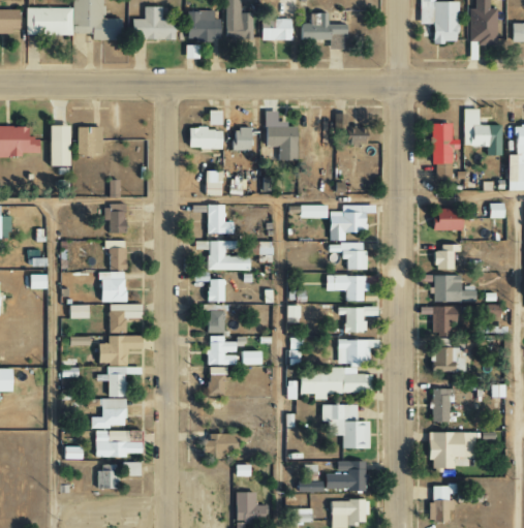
[(94,39),(123,39),(122,18),(105,18),(105,0),(74,0),(75,33),(94,33),(94,39)]
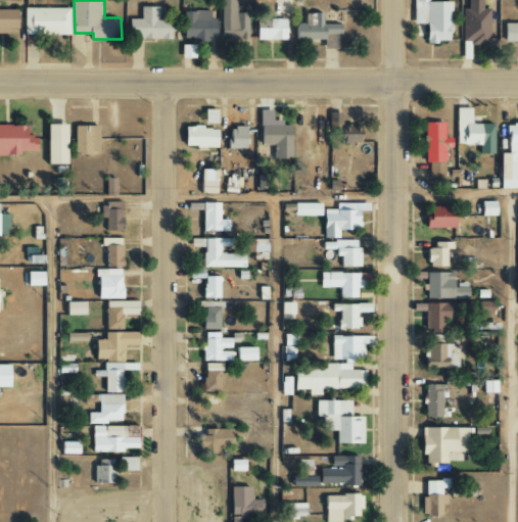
[(225,0),(224,38),(252,39),(252,12),(239,11),(239,0),(225,0)]
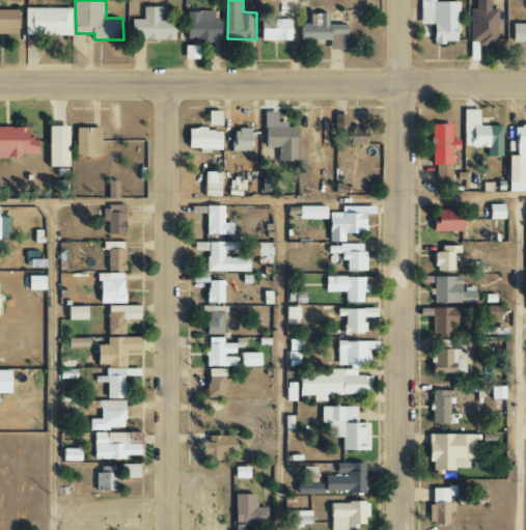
[(461,0),(423,0),(422,23),(435,23),(435,42),(461,42),(461,0)]
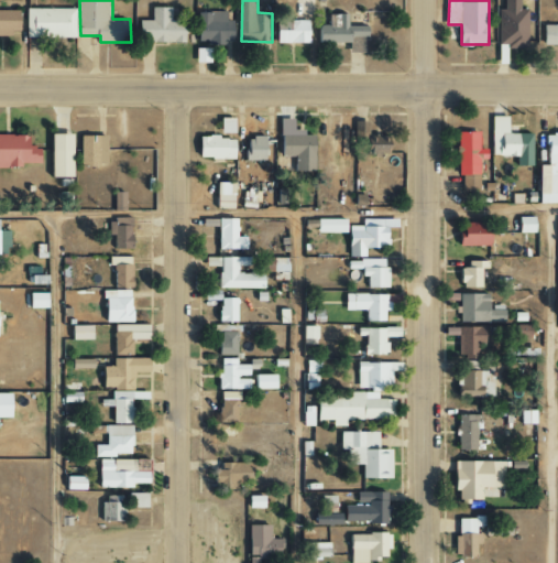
[(532,9),(523,9),(522,0),(506,0),(506,9),(502,9),(501,46),(531,46),(532,9)]
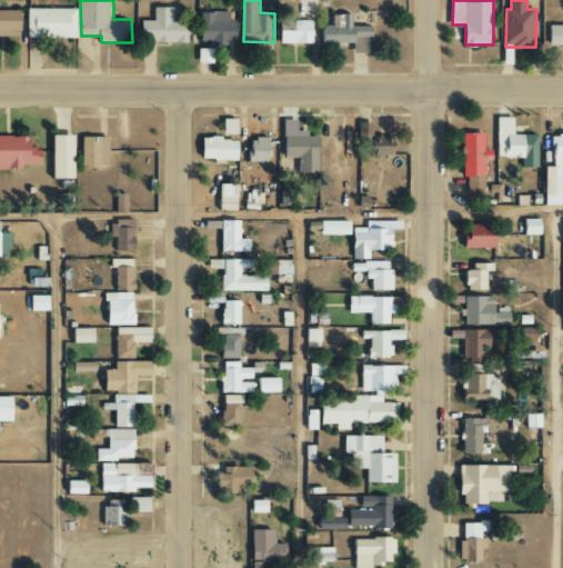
[(189,41),(188,20),(176,21),(176,6),(157,7),(157,20),(143,20),(143,42),(189,41)]
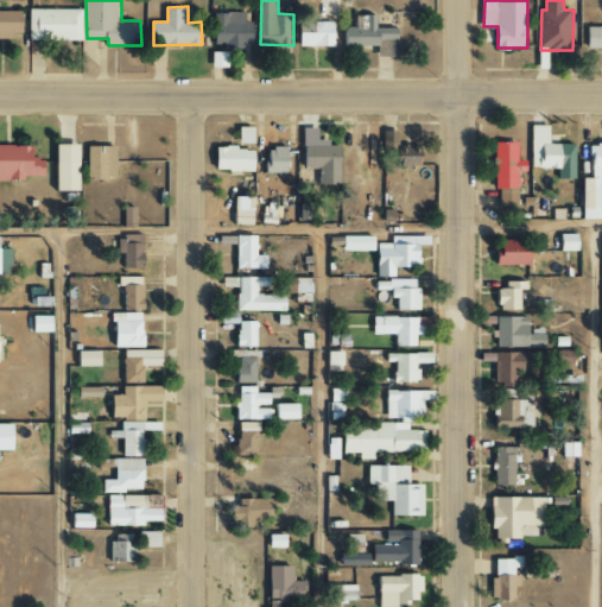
[(86,8),(32,7),(32,39),(86,40),(86,8)]
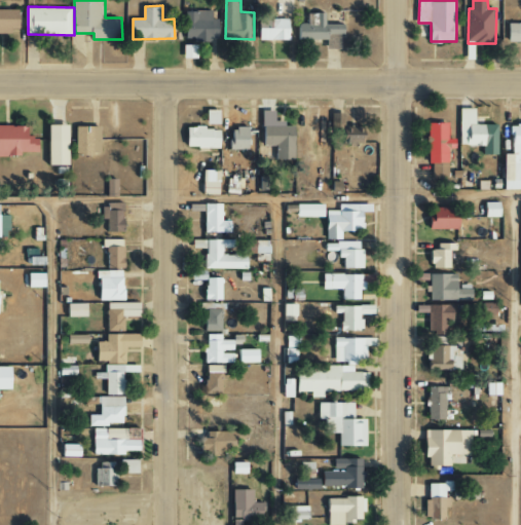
[(0,31),(21,31),(21,8),(0,8),(0,31)]
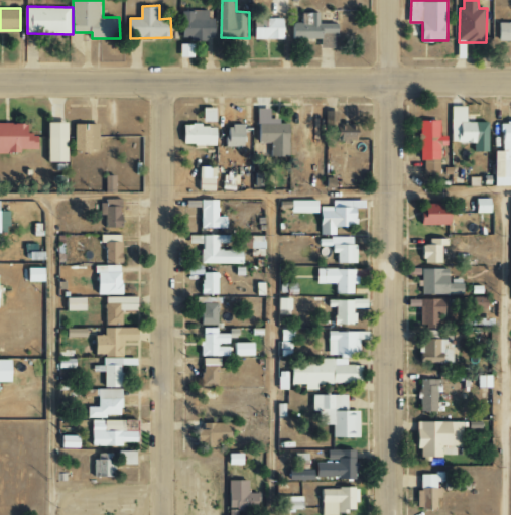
[(183,38),(217,38),(217,17),(211,17),(211,10),(182,10),(183,38)]
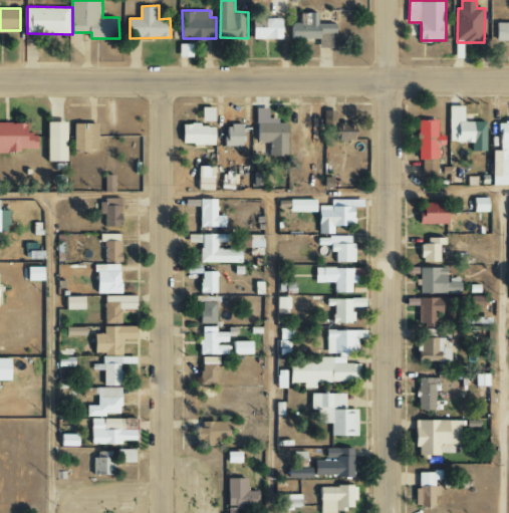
[(293,38),(321,38),(321,46),(335,46),(334,32),(339,32),(339,22),(320,22),(320,12),(309,12),(310,22),(292,22),(293,38)]
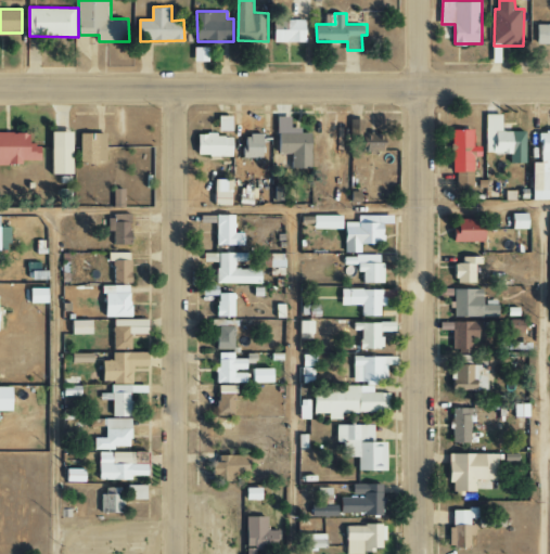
[(307,41),(306,18),(276,18),(276,41),(307,41)]
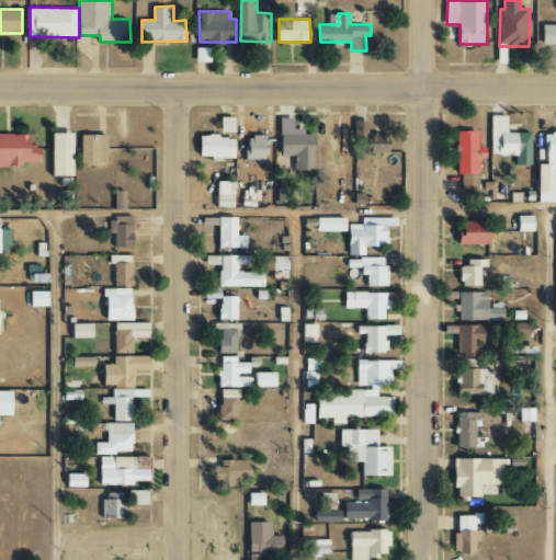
[(213,47),(197,47),(197,61),(213,61),(213,47)]
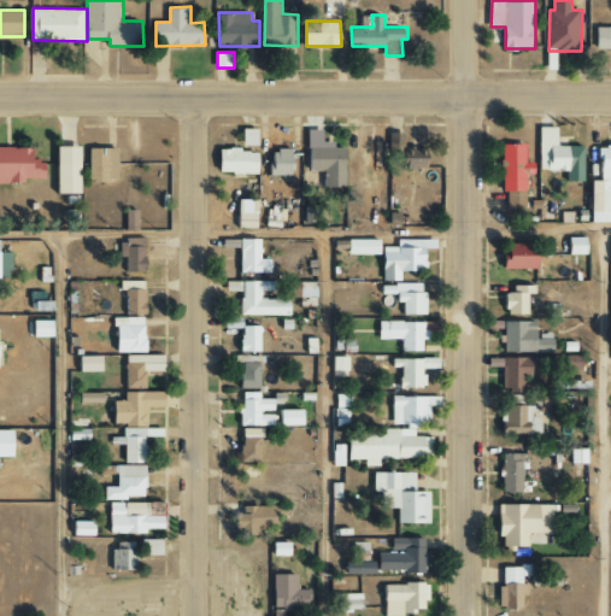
[(542,180),(567,179),(567,181),(587,181),(587,145),(560,146),(559,127),(541,127),(542,180)]
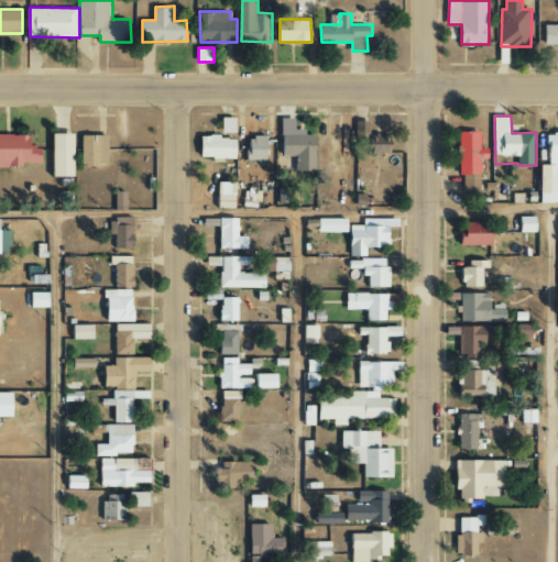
[(237,132),(237,117),(223,117),(223,132),(237,132)]
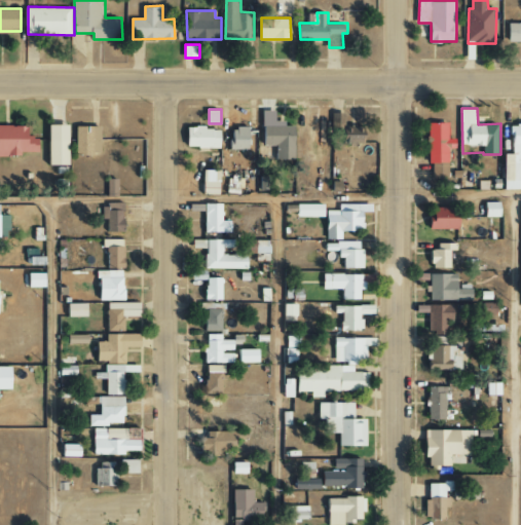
[(297,125),(287,125),(287,120),(277,120),(277,110),(266,110),(265,145),(278,145),(278,159),(296,159),(297,125)]
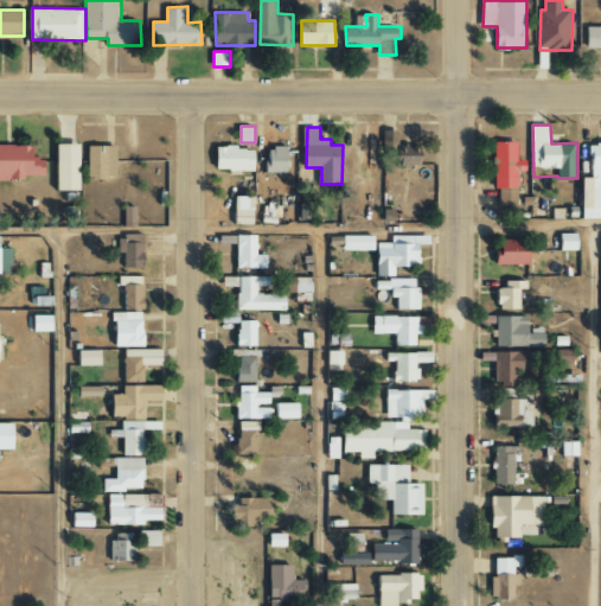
[(496,141),(497,187),(519,187),(519,171),(528,170),(528,159),(519,159),(519,141),(496,141)]
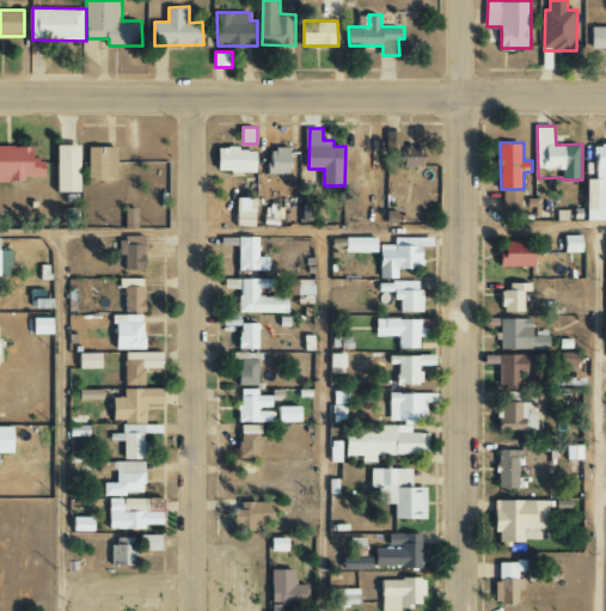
[(605,144),(598,144),(597,178),(588,178),(587,219),(605,219),(605,144)]
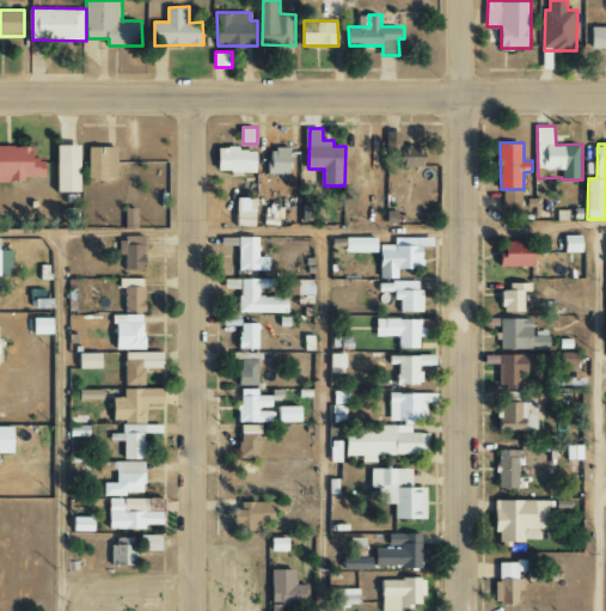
[(34,146),(0,145),(0,181),(28,182),(28,176),(47,176),(47,158),(34,158),(34,146)]
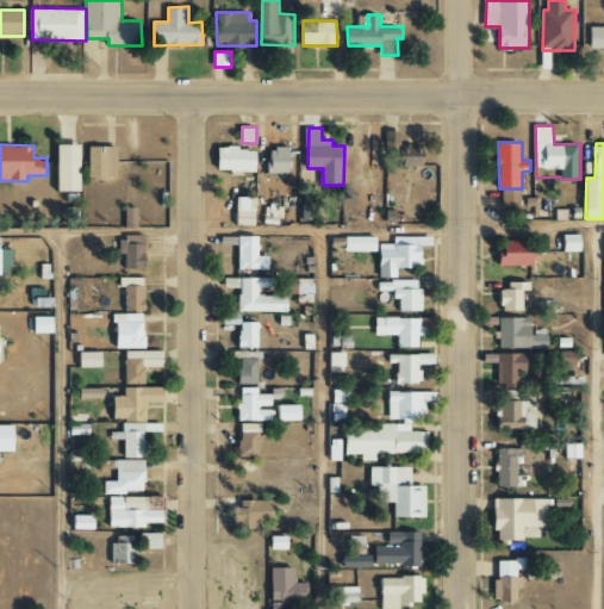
[(81,144),(60,144),(58,191),(80,191),(81,144)]
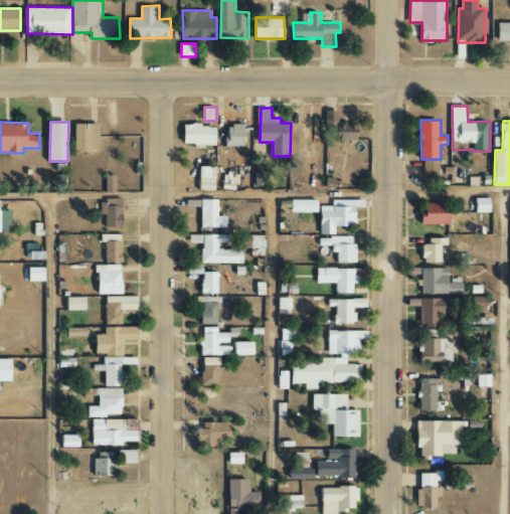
[(101,150),(101,123),(76,123),(76,150),(101,150)]
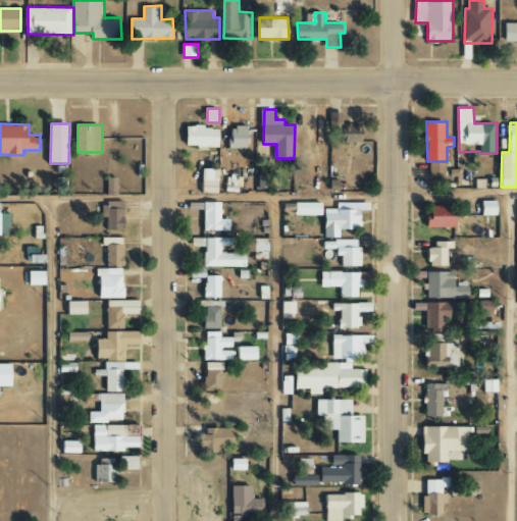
[(219,147),(220,126),(187,125),(187,146),(219,147)]
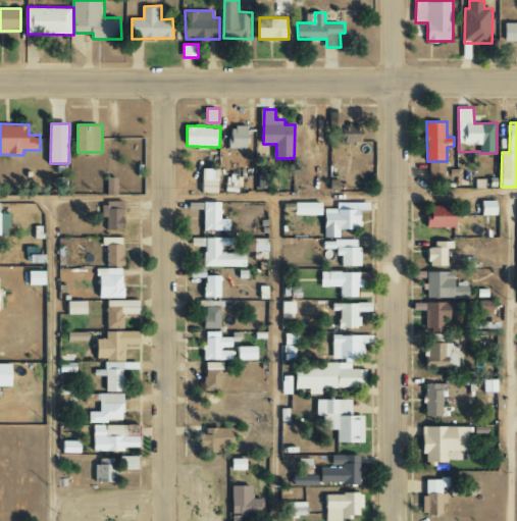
[(249,125),(231,125),(231,147),(249,148),(249,125)]
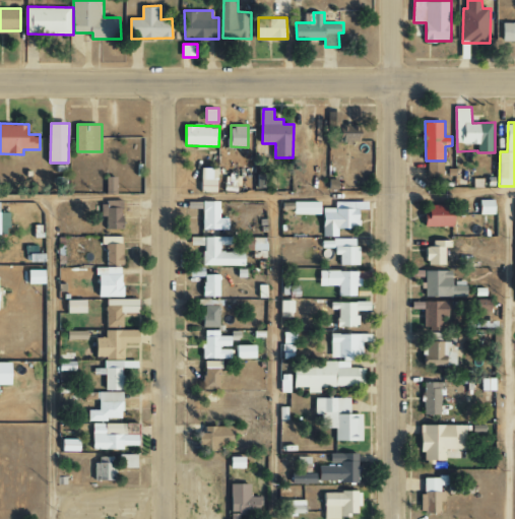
[(430,161),(431,176),(446,175),(445,160),(430,161)]
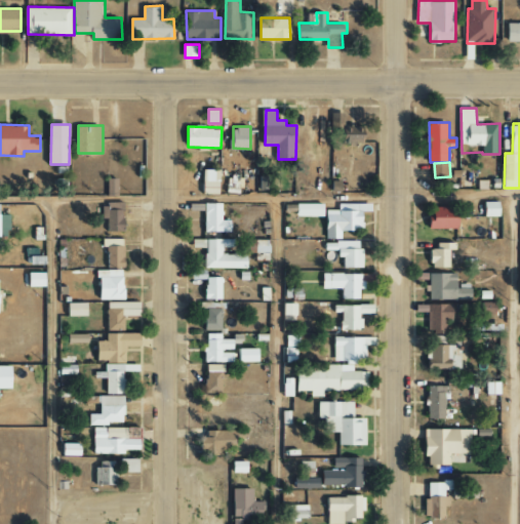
[(205,194),(221,194),(222,169),(205,168),(205,194)]
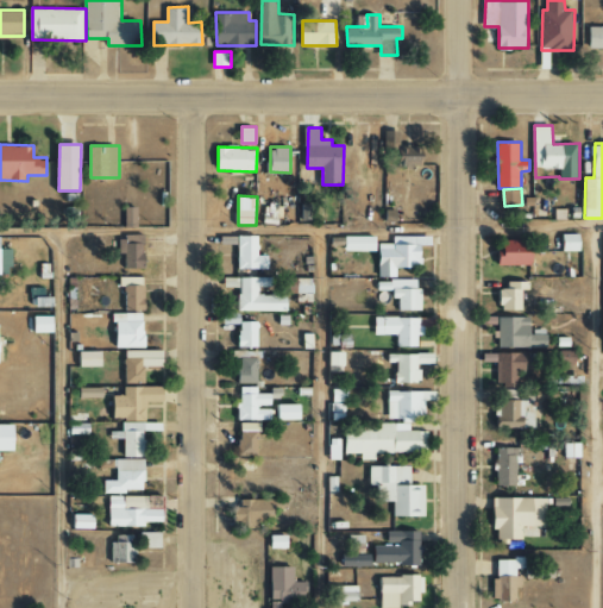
[(127,226),(139,226),(139,207),(127,207),(127,226)]
